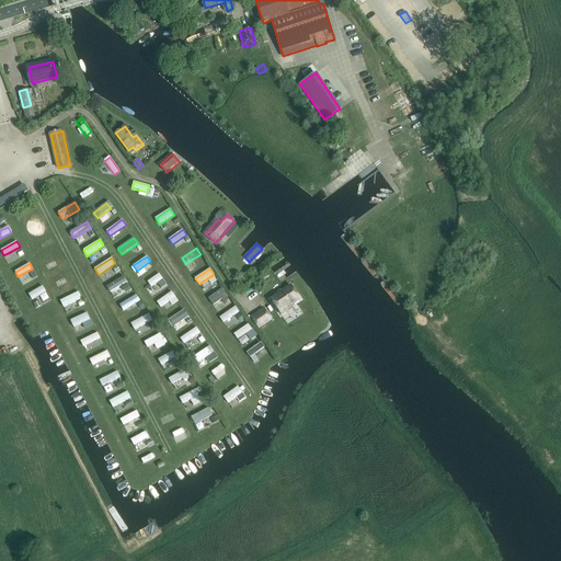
[(160,274),(148,282),(151,287),(163,279),(160,274)]
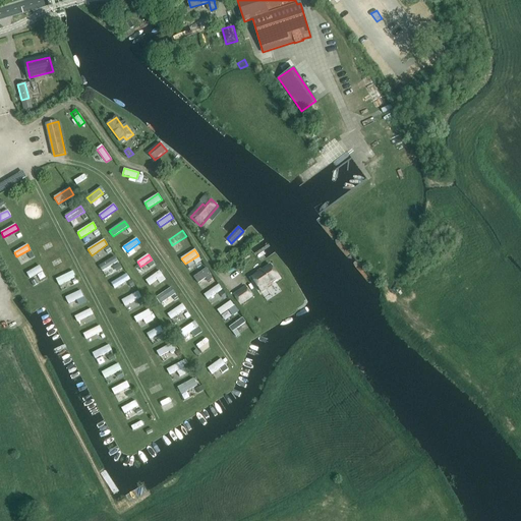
[(114,256),(99,266),(102,271),(117,262),(114,256)]
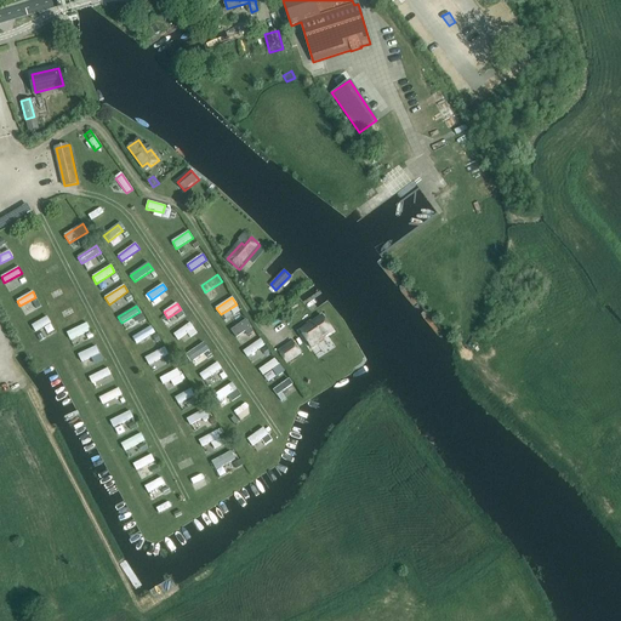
[(46,317),(32,325),(35,331),(50,323),(46,317)]
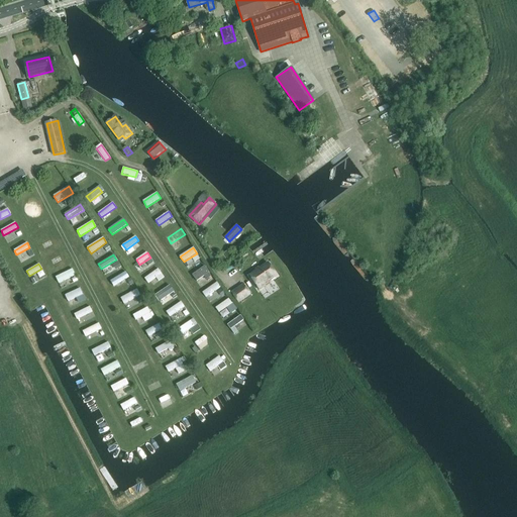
[(269,264),(250,276),(261,291),(267,287),(266,285),(278,277),(269,264)]
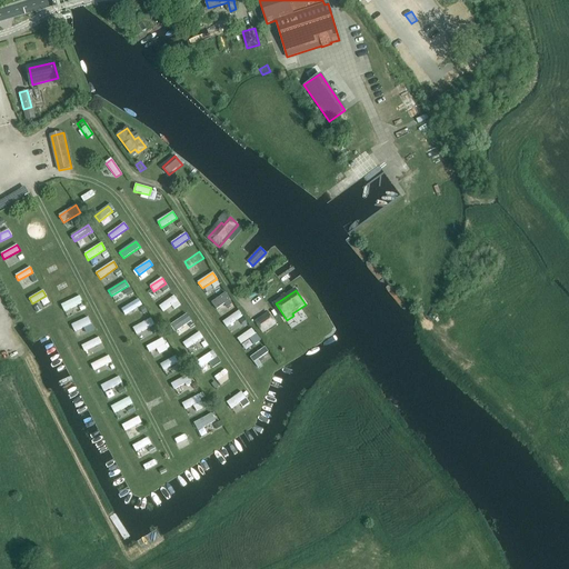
[(226,293),(211,303),(216,310),(230,300),(226,293)]
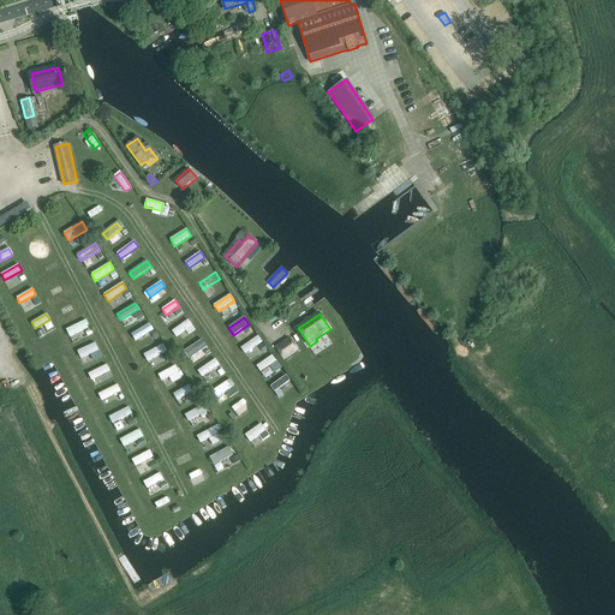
[(85,320),(66,329),(70,336),(89,327),(85,320)]
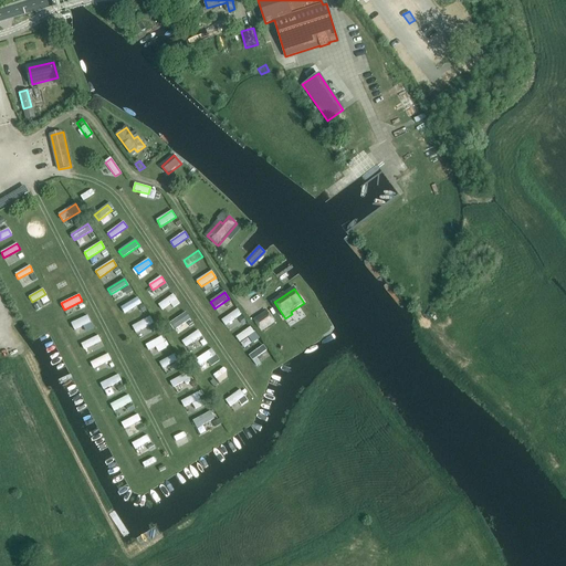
[(174,294),(158,305),(161,310),(177,300),(174,294)]
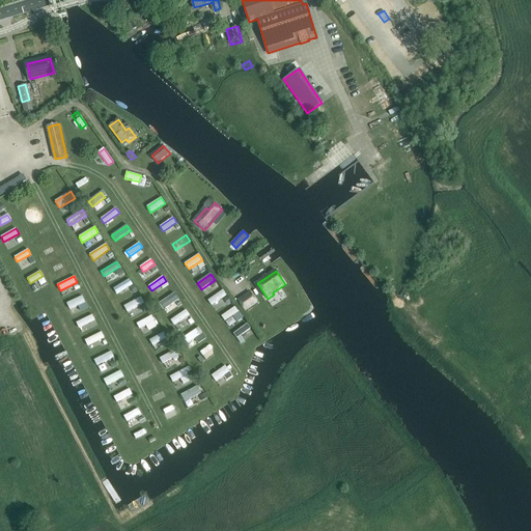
[(132,284),(129,279),(113,289),(117,294),(132,284)]
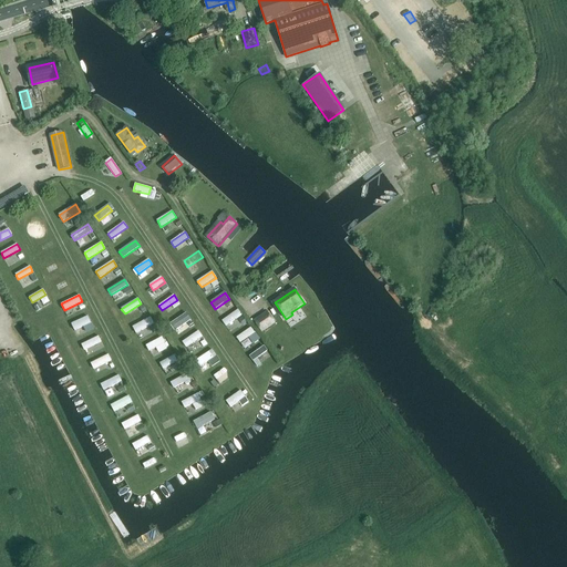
[(238,310),(223,320),(226,326),(241,315),(238,310)]
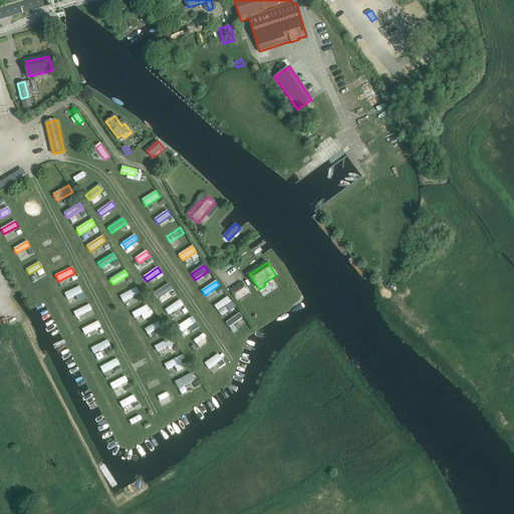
[(169,284),(154,294),(158,300),(173,290),(169,284)]
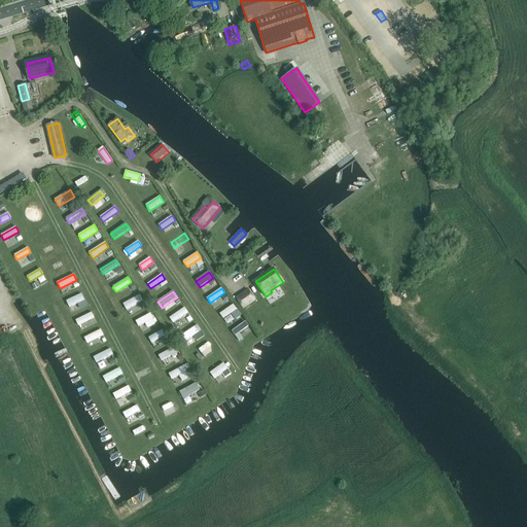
[(249,291),(238,299),(244,309),(256,301),(249,291)]
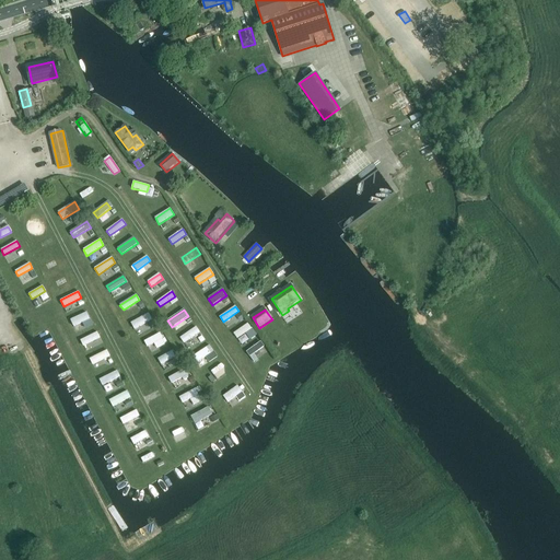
[(86,312),(71,319),(73,326),(90,318),(86,312)]
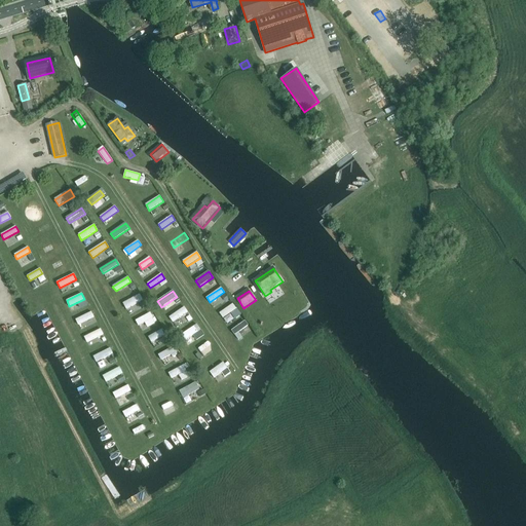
[(126,309),(143,300),(140,294),(122,303),(126,309)]
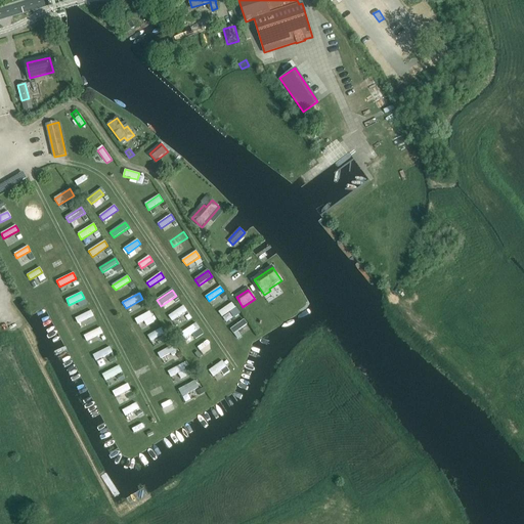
[(232,302),(218,312),(222,316),(235,307),(232,302)]
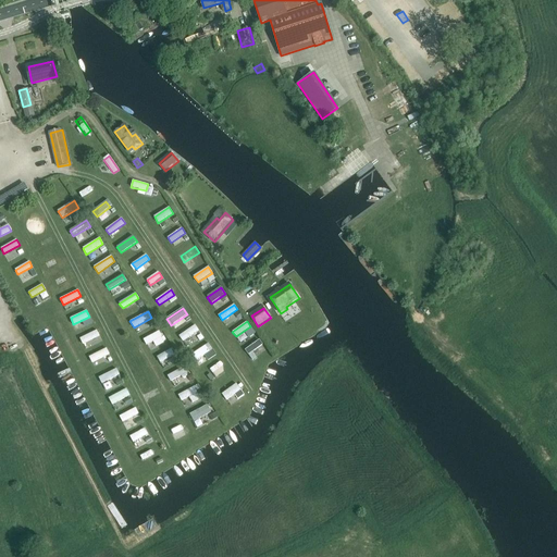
[(195,325),(180,336),(183,342),(198,331),(195,325)]
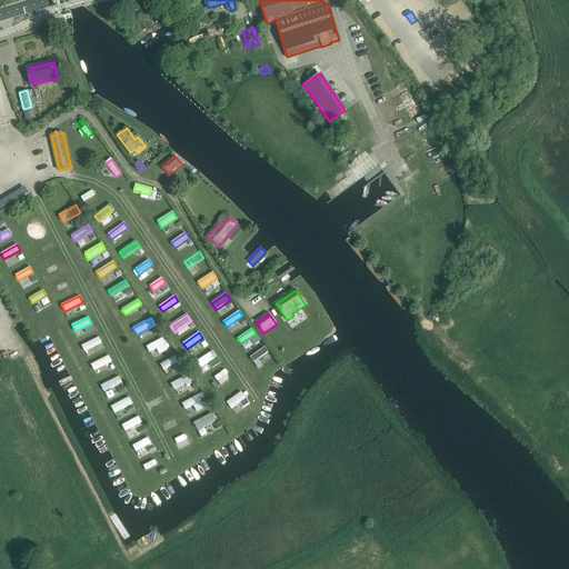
[(99,338),(81,346),(85,351),(101,343),(99,338)]
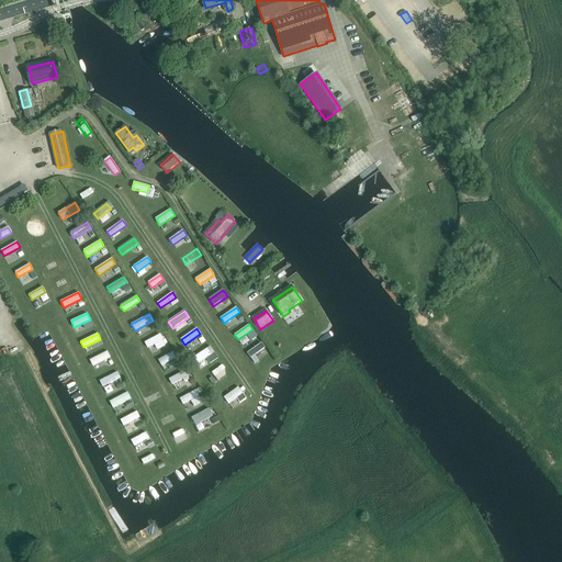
[(160,334),(145,343),(148,348),(163,339),(160,334)]
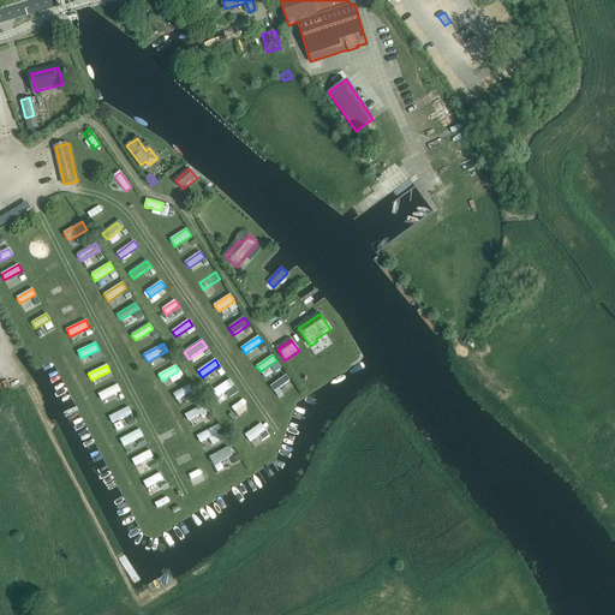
[(287,376),(270,386),(274,392),(291,381),(287,376)]
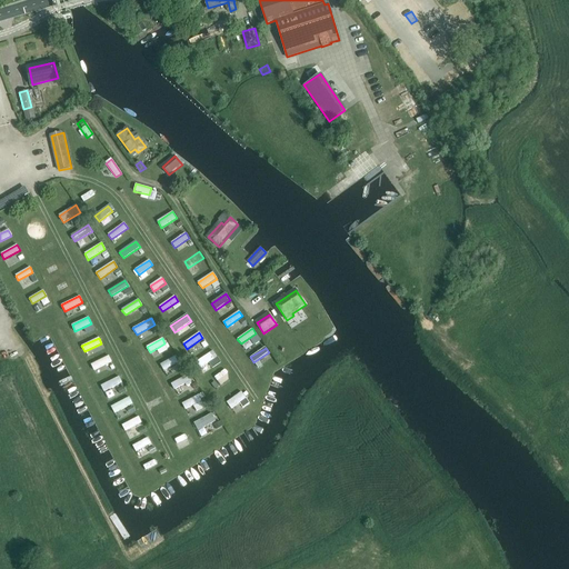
[(210,352),(196,362),(200,368),(213,358),(210,352)]
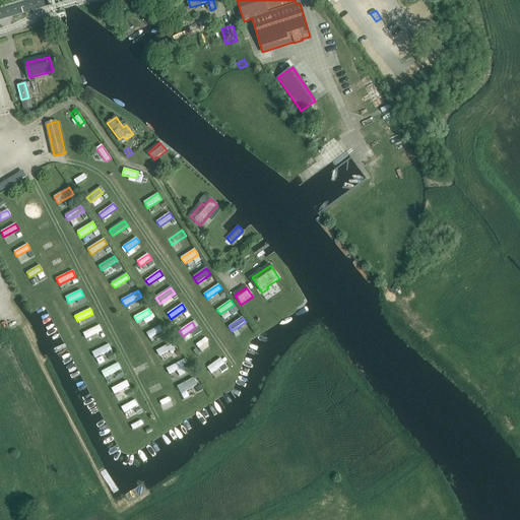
[(100,325),(83,333),(85,338),(102,330),(100,325)]
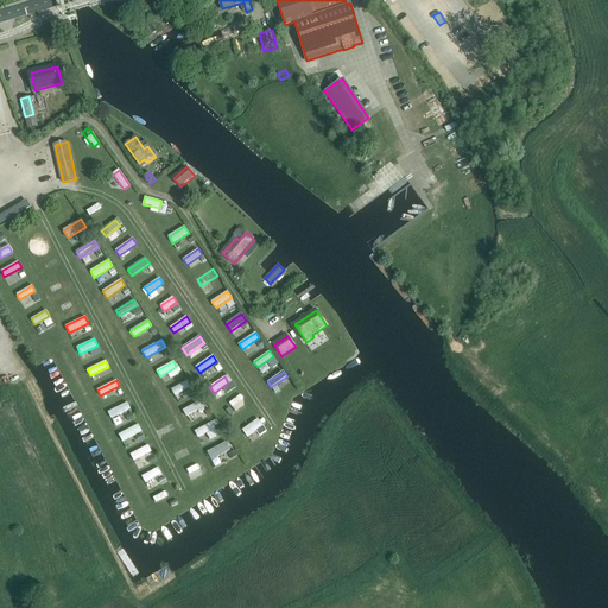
[(171,390),(175,396),(190,386),(187,380),(171,390)]
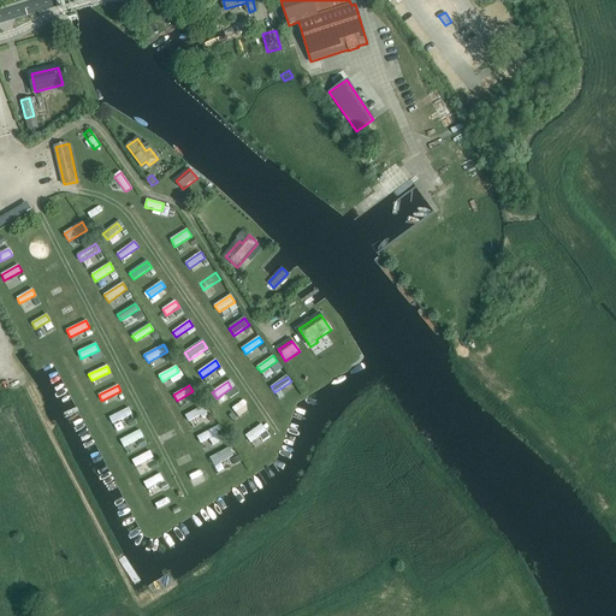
[(203,406),(185,415),(189,422),(207,412),(203,406)]
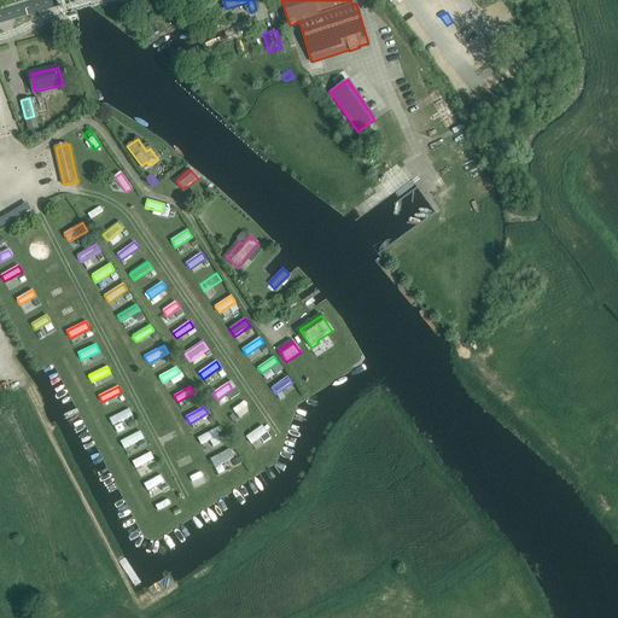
[(129,409),(110,419),(112,425),(132,415),(129,409)]
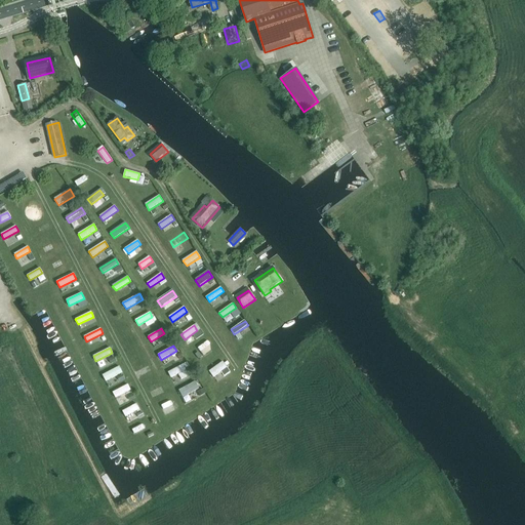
[(224,361),(210,370),(213,374),(226,365),(224,361)]
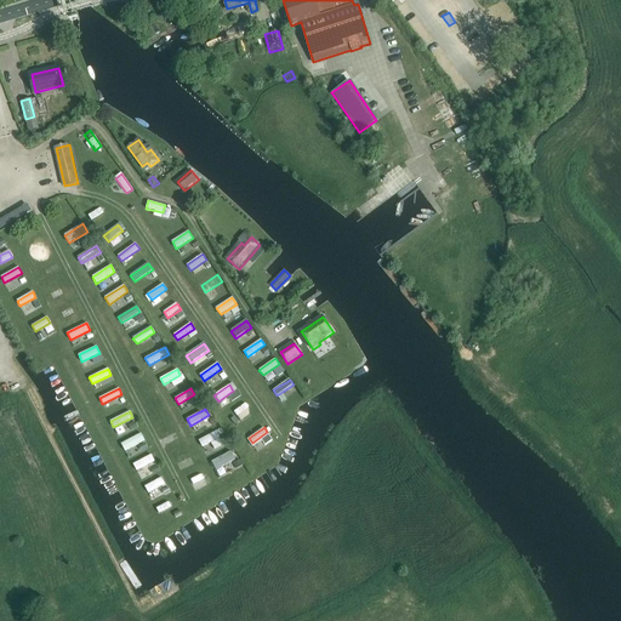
[(216,431),(199,440),(203,446),(220,438),(218,436),(216,431)]
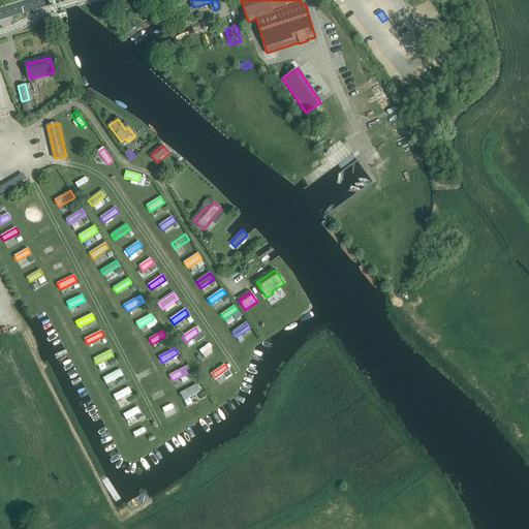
[(120,370),(103,378),(105,383),(123,375),(120,370)]
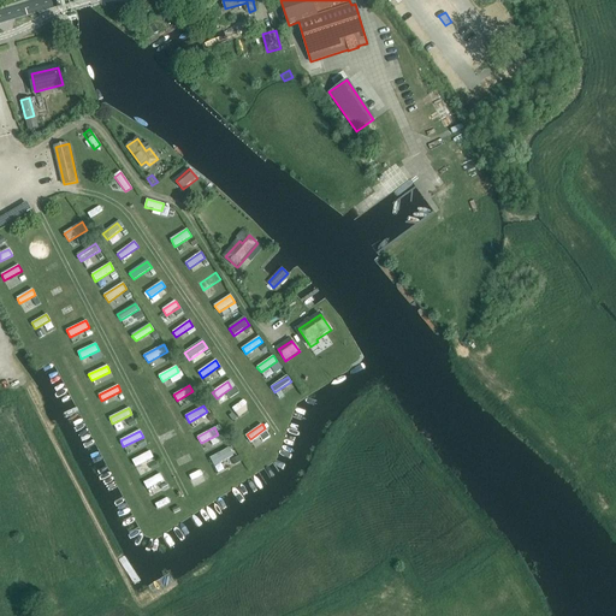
[(230,448),(209,458),(214,466),(234,455),(230,448)]
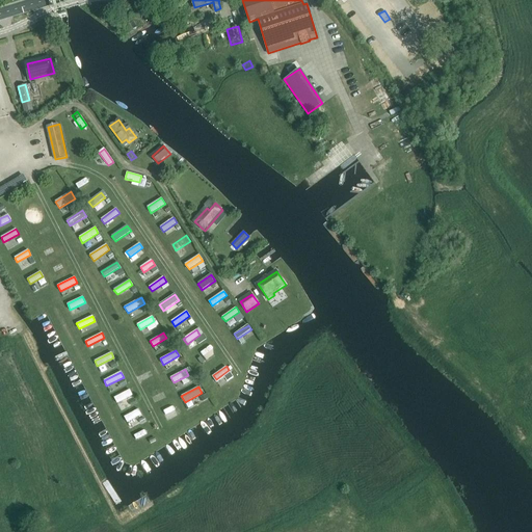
[(130,390),(114,398),(117,403),(132,395),(130,390)]
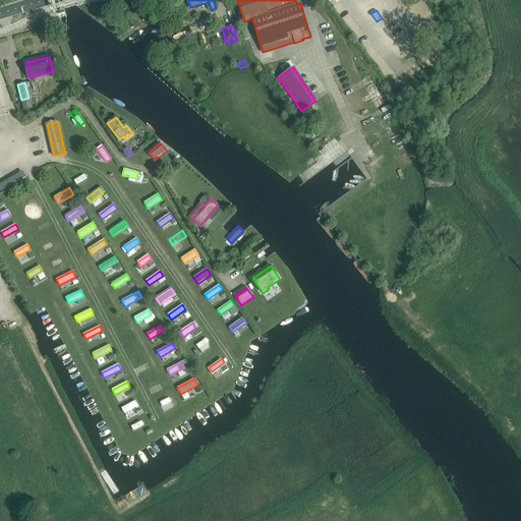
[(157,391),(155,385),(145,389),(148,395),(157,391)]
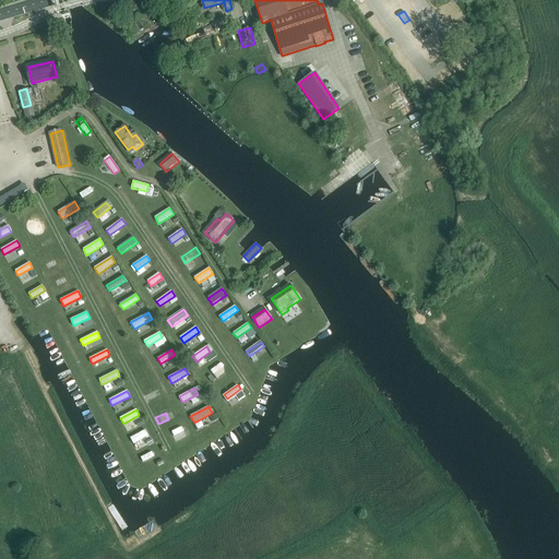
[(171,441),(181,438),(179,428),(168,431),(171,441)]
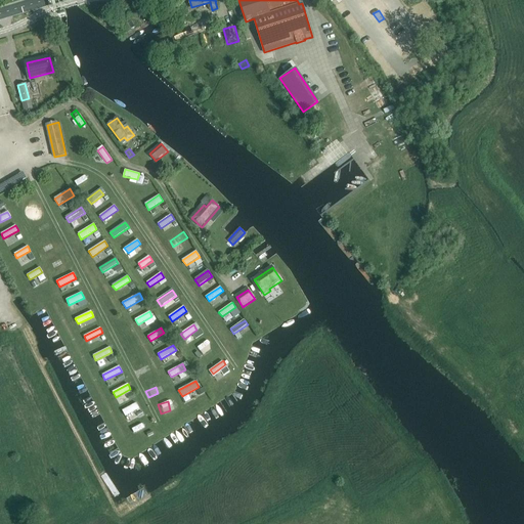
[(136,403),(122,410),(125,416),(138,408),(136,403)]
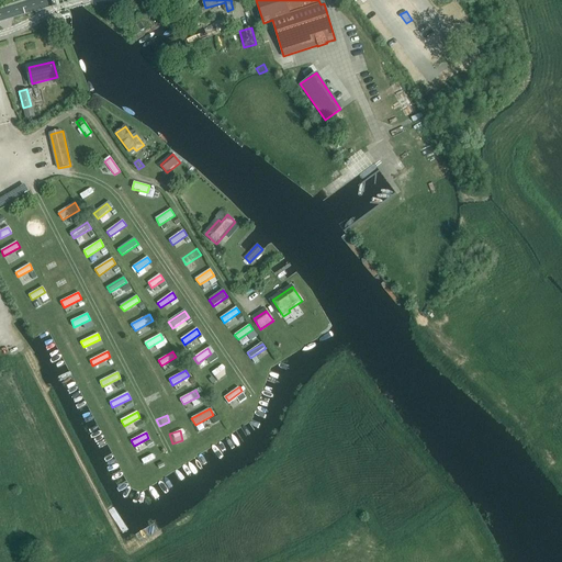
[(153,454),(142,460),(144,464),(155,458),(153,454)]
